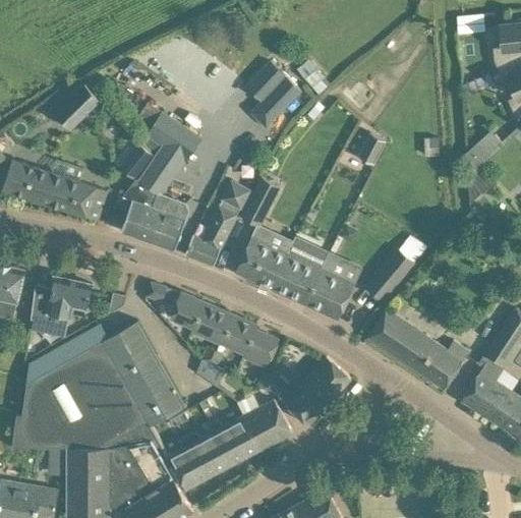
[(482,14),(456,16),(457,34),(459,34),(483,32),(483,26),(482,16),(482,14)]
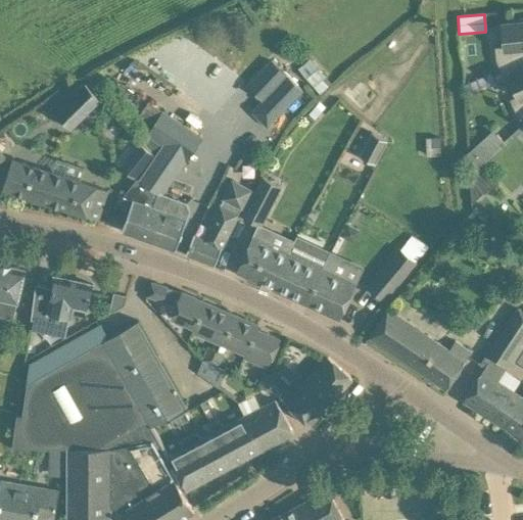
[(505,80),(522,71),(522,19),(519,20),(516,24),(502,26),(504,48),(495,49),(496,62),(505,80)]
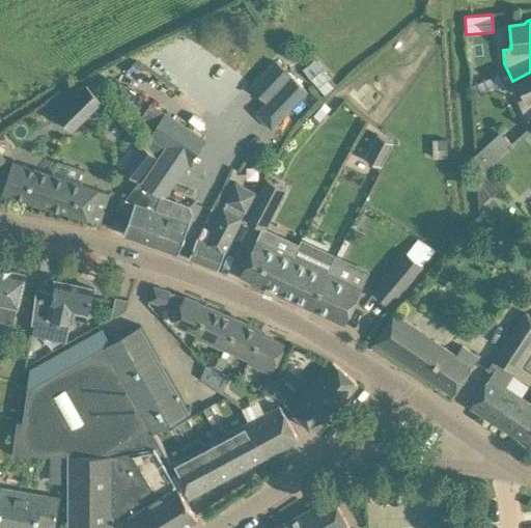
[(309,92),(279,62),(254,87),(268,101),(256,112),(273,129),(309,92)]
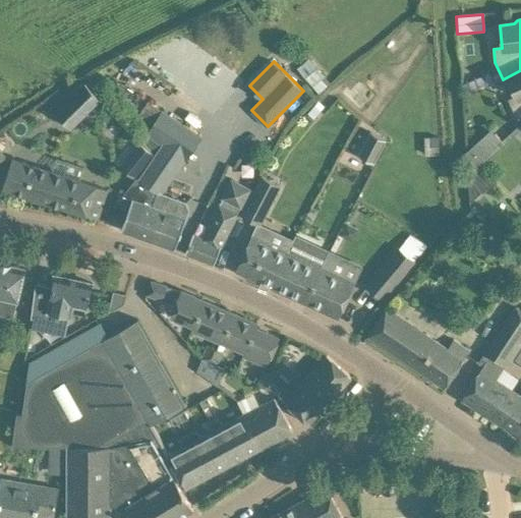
[(309,61),(297,71),(312,89),(325,78),(309,61)]
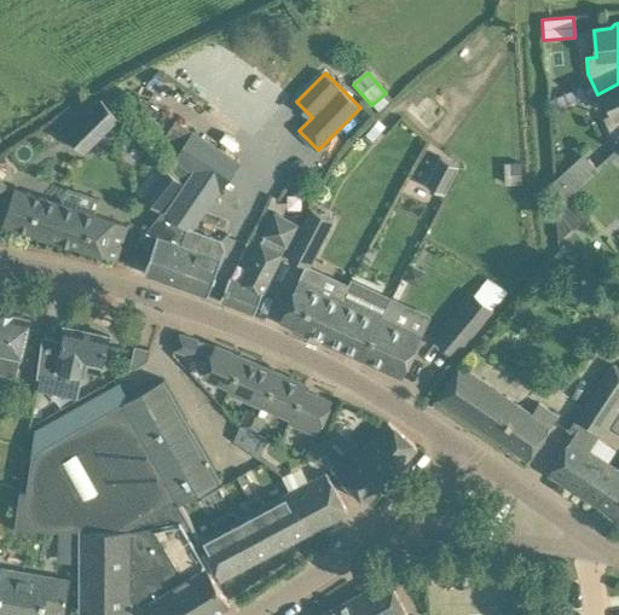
[(618,144),(618,83),(597,94),(597,96),(603,93),(613,116),(603,120),(611,134),(618,144)]
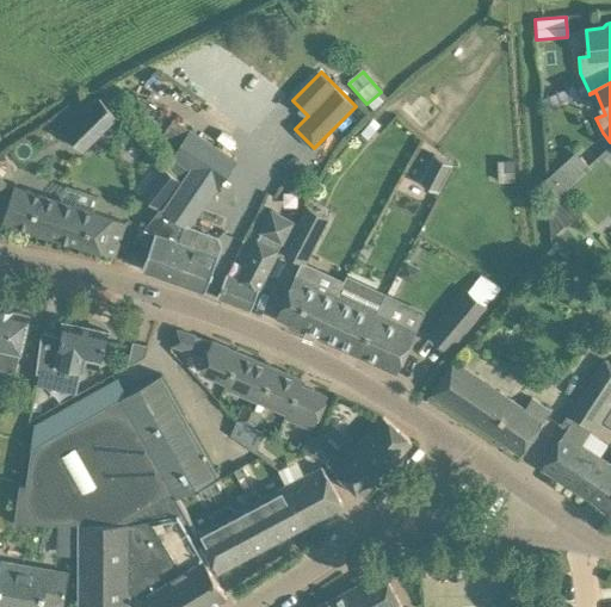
[(65,135),(82,153),(118,117),(99,99),(65,135)]
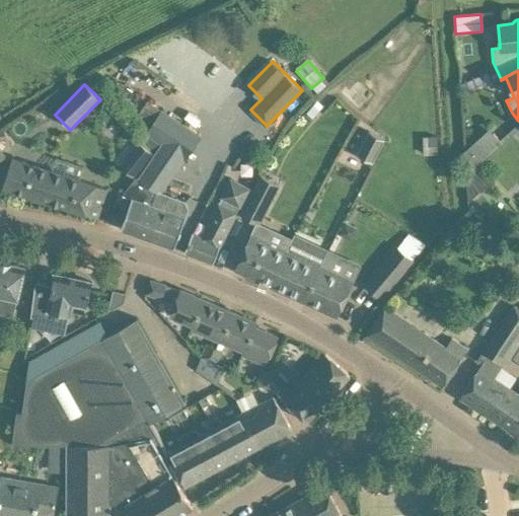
[(314,106),(306,116),(312,121),(320,112),(314,106)]
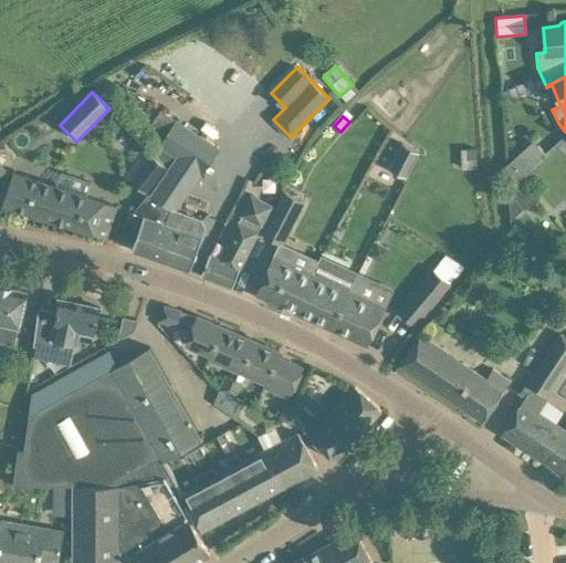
[(177,122),(160,146),(177,157),(161,180),(181,195),(198,171),(202,175),(219,150),(177,122)]
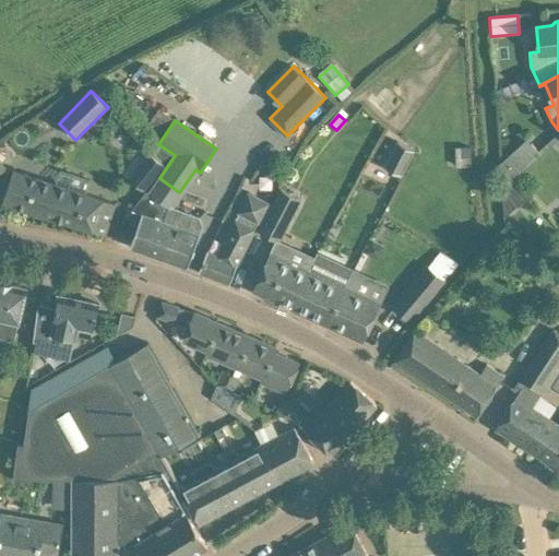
[(542,157),(526,141),(500,166),(502,193),(542,157)]
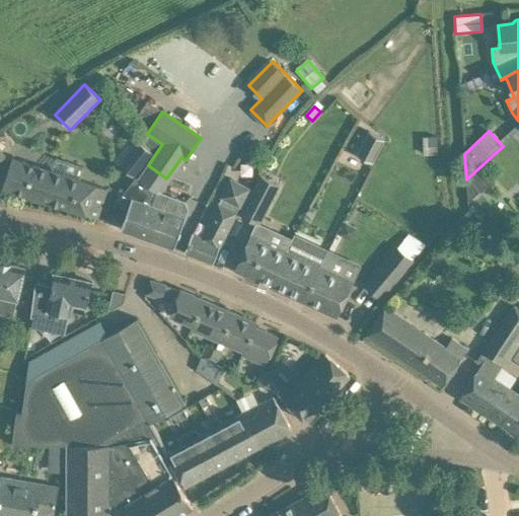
[(368,134),(357,156),(374,164),(385,142),(368,134)]
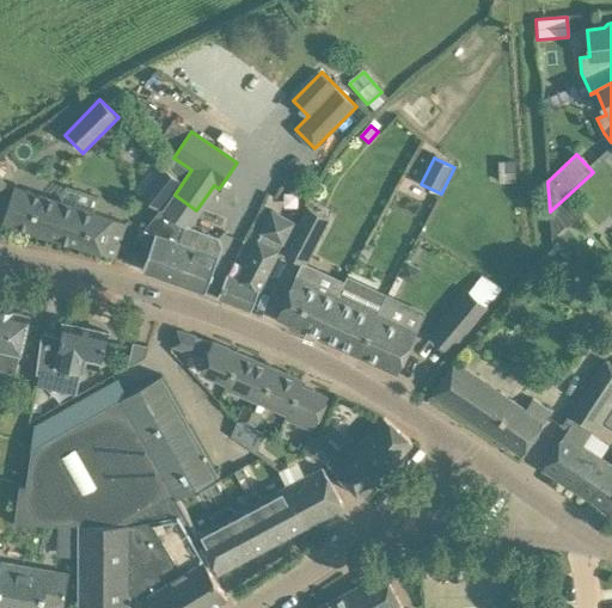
[(500,184),(515,184),(514,164),(500,164),(500,184)]
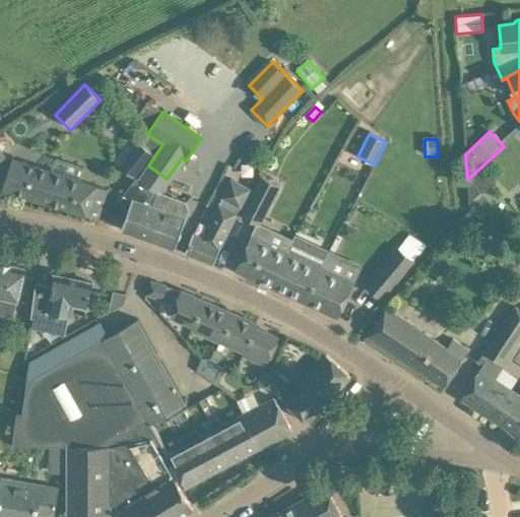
[(141,146),(123,170),(136,180),(136,179),(153,156),(141,146)]
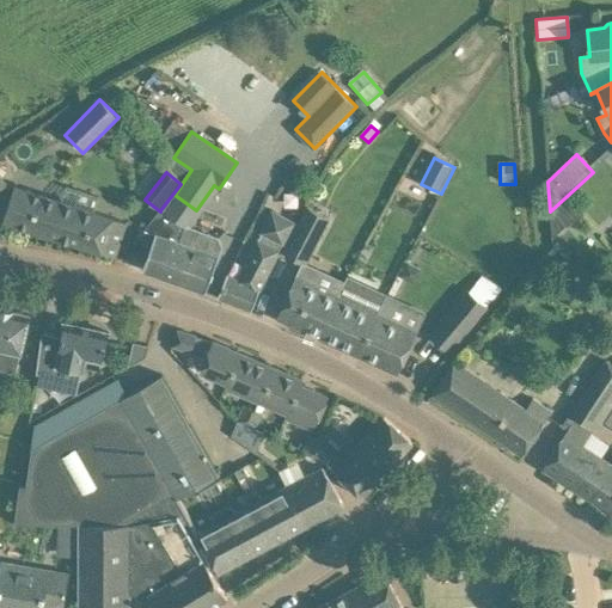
[(81,250),(93,214),(14,189),(2,223),(81,250)]
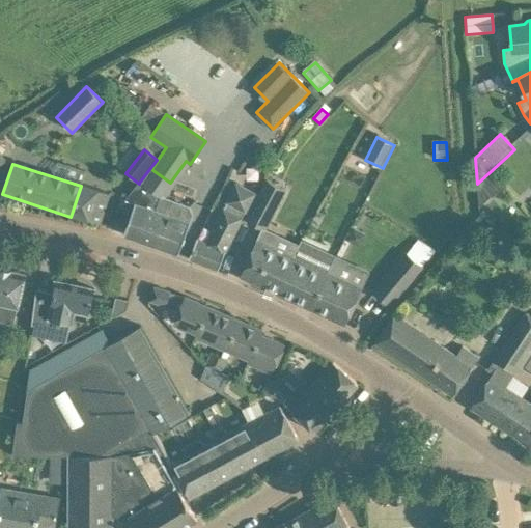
[(135,204),(123,235),(178,256),(190,225),(189,224),(192,216),(189,209),(166,200),(160,198),(170,183),(151,169),(141,185),(139,183),(139,184),(126,201),(135,204)]
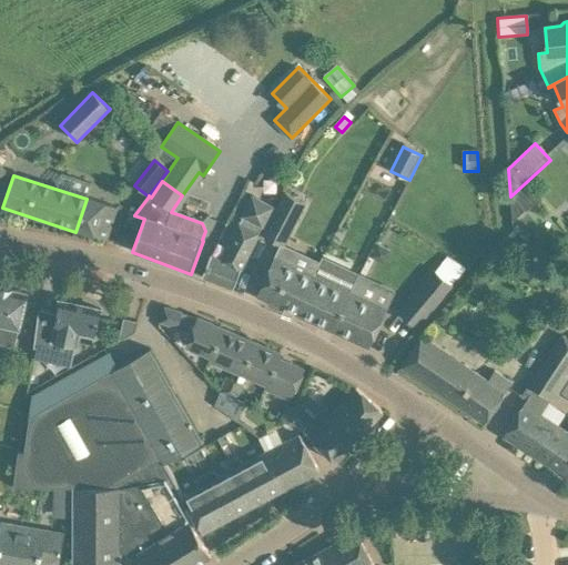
[(282,250),(284,245),(303,208),(284,197),(262,240),(279,249),(282,250)]
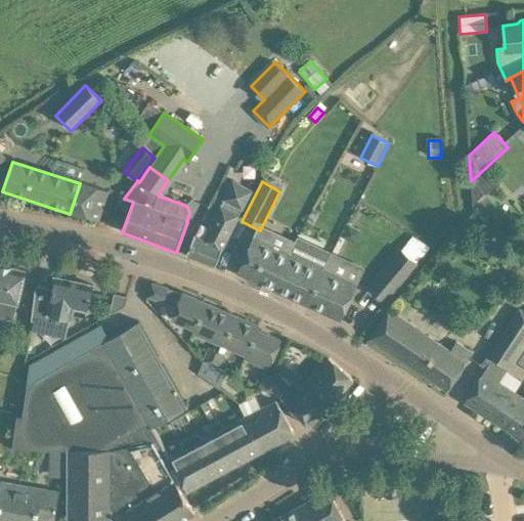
[(238,216),(252,191),(232,182),(222,202),(223,203),(220,208),(218,207),(203,240),(194,235),(186,257),(215,268),(222,249),(238,216)]
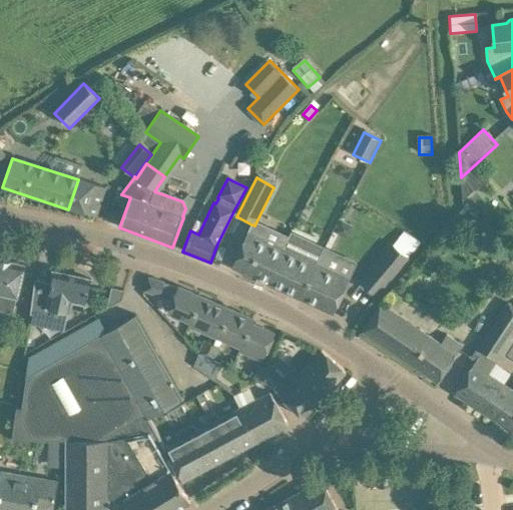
[(78,179),(68,209),(85,214),(96,217),(106,189),(78,179)]
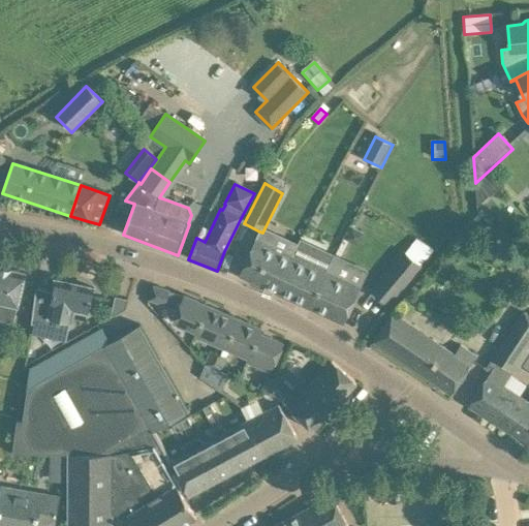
[(255,241),(239,277),(275,295),(292,258),(255,241)]
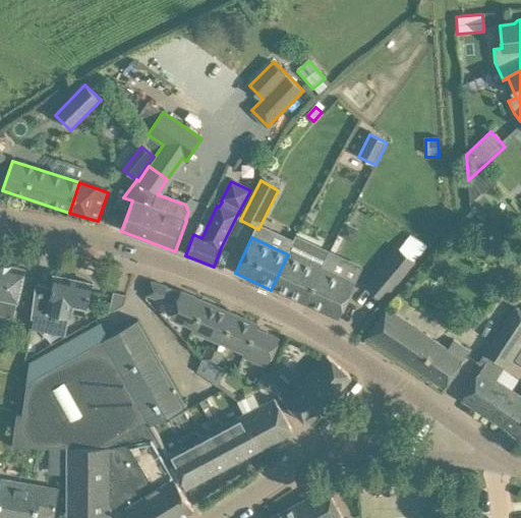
[(381,302),(414,264),(400,250),(366,289),(381,302)]
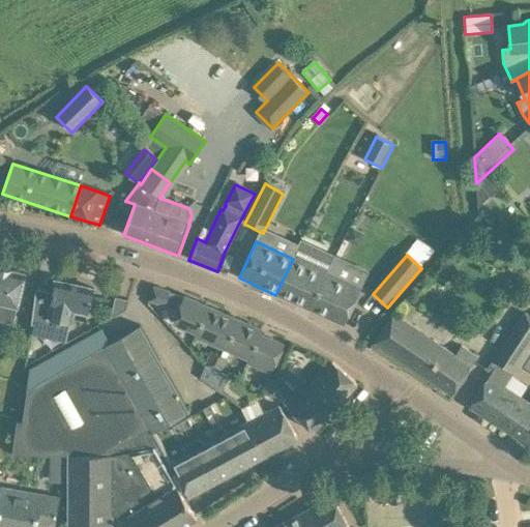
[(310,311),(327,274),(293,259),(275,295),(310,311)]
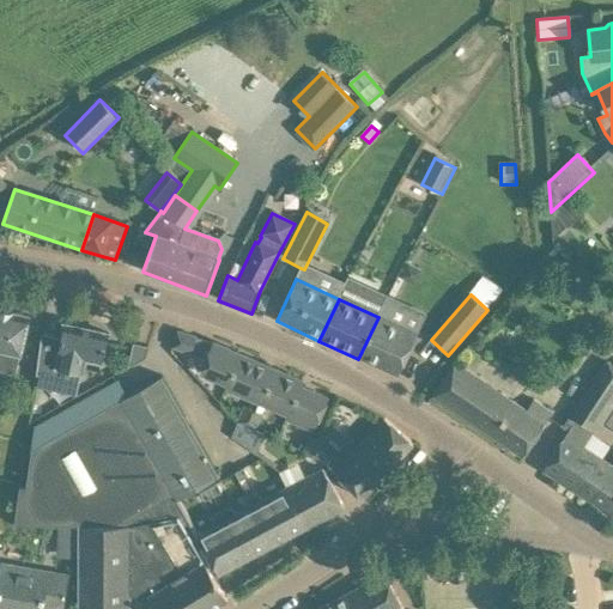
[(0,352),(20,358),(29,318),(0,311),(0,352)]
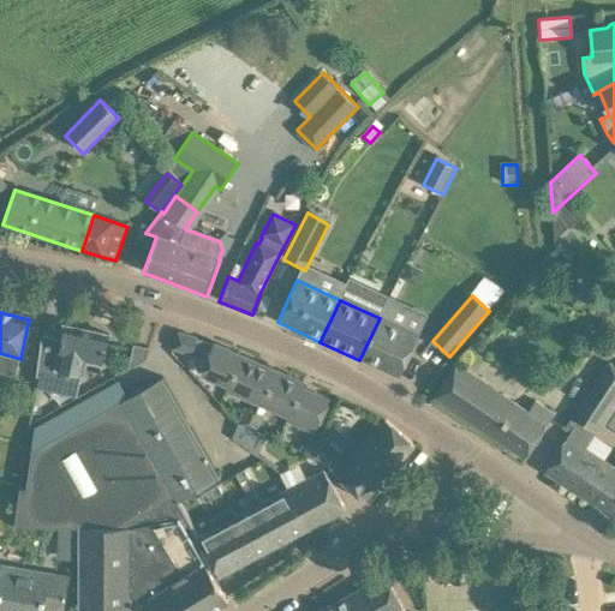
[(359,360),(400,378),(419,336),(380,318),(359,360)]
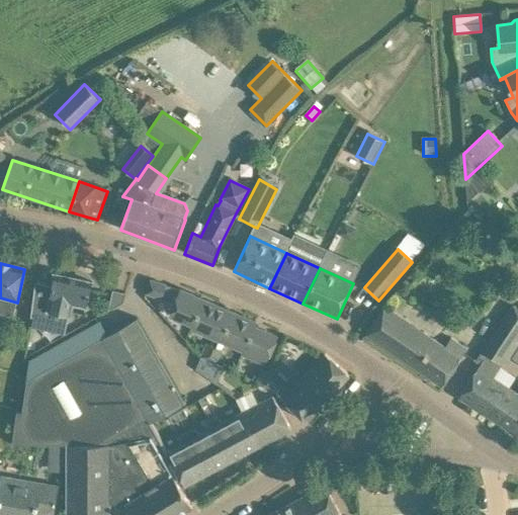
[(87,308),(92,283),(55,275),(52,287),(35,283),(31,318),(50,322),(53,313),(70,316),(72,305),(87,308)]
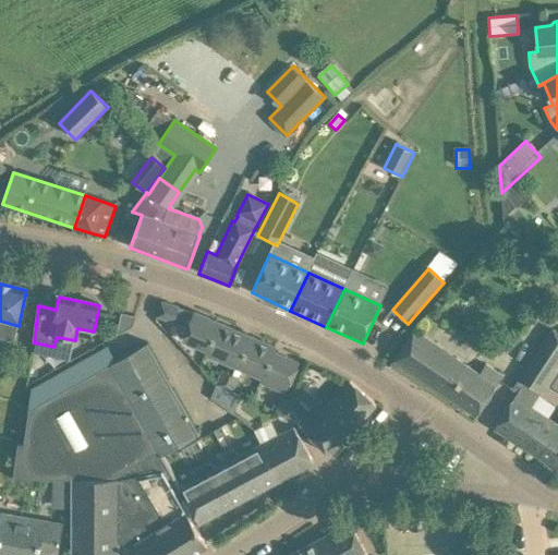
[(174,324),(179,309),(161,303),(157,318),(174,324)]
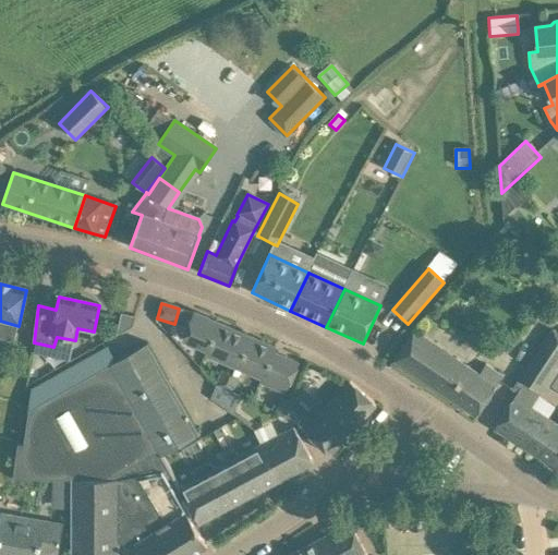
[(122,313),(118,334),(119,335),(132,327),(135,315),(122,313)]
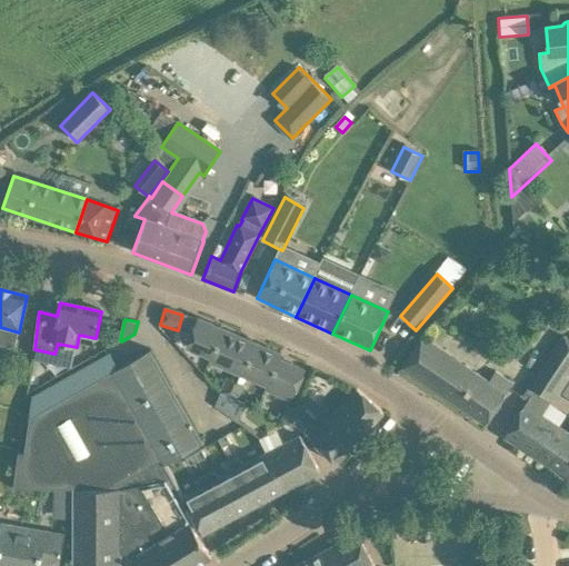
[(212,363),(226,331),(198,320),(186,347),(211,358),(210,361),(212,363)]
